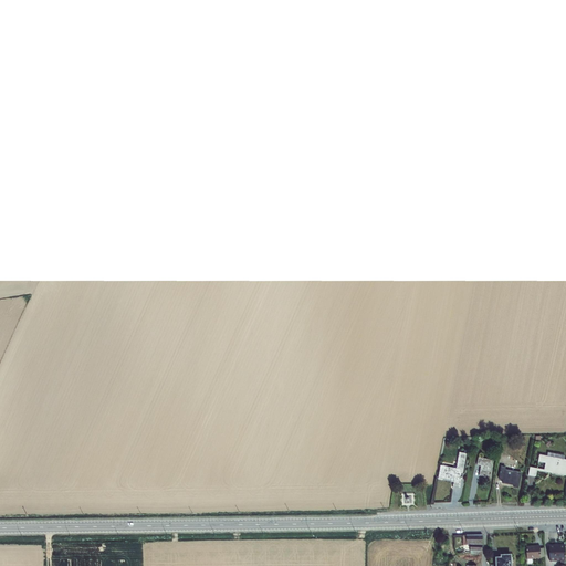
[(440,465),(438,480),(453,483),(453,486),(460,488),(467,454),(459,452),(456,469),(440,465)]
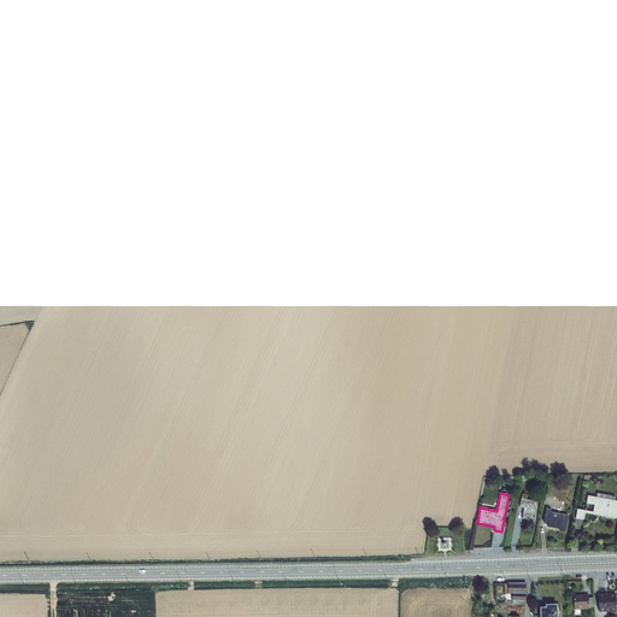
[(577,510),(576,518),(585,521),(586,513),(616,519),(616,515),(616,501),(610,500),(610,497),(597,494),(597,498),(588,497),(587,504),(594,505),(593,512),(577,510)]
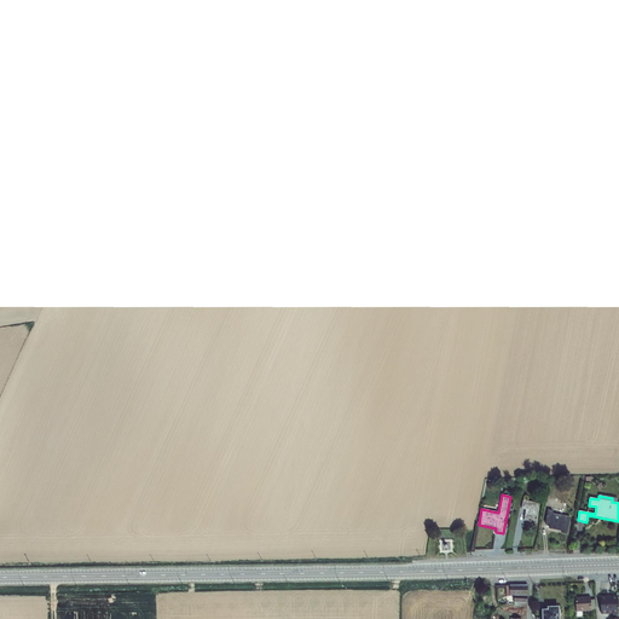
[(524,501),(521,509),(526,510),(524,521),(536,522),(539,503),(524,501)]
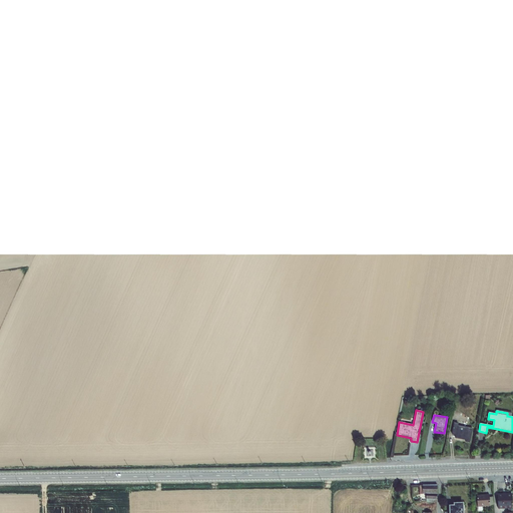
[(454,423),(452,435),(455,436),(455,438),(465,440),(465,442),(470,443),(472,428),(458,425),(458,424),(454,423)]
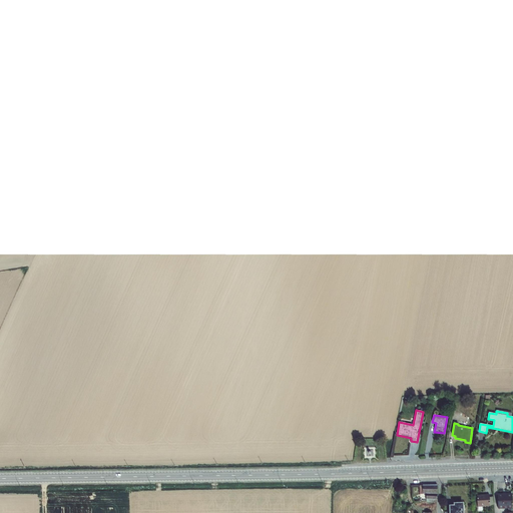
[(423,486),(419,486),(419,494),(423,494),(426,494),(426,499),(427,499),(426,502),(429,502),(429,503),(435,503),(435,500),(437,500),(437,485),(423,486)]
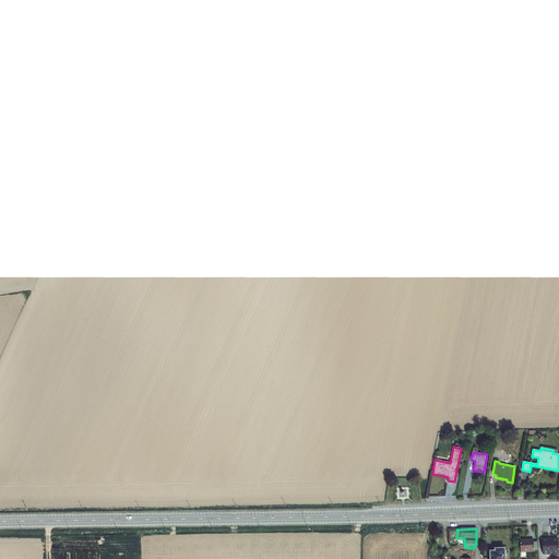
[(558,538),(543,538),(543,555),(555,555),(555,558),(550,558),(558,558),(558,555),(558,538)]
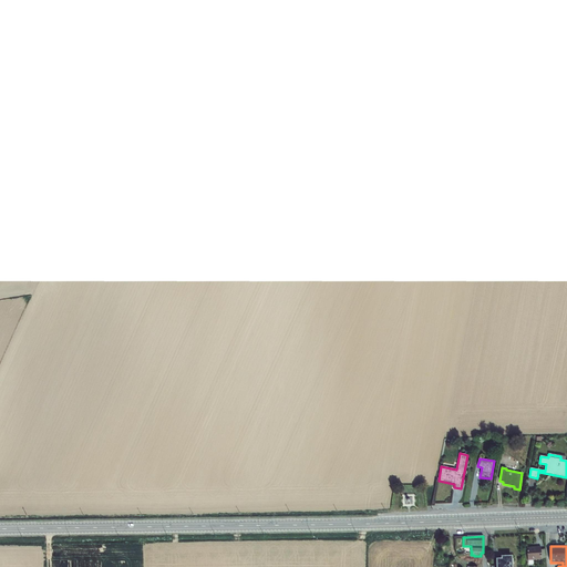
[(540,547),(527,548),(528,560),(542,559),(542,558),(546,558),(545,549),(540,549),(540,547)]
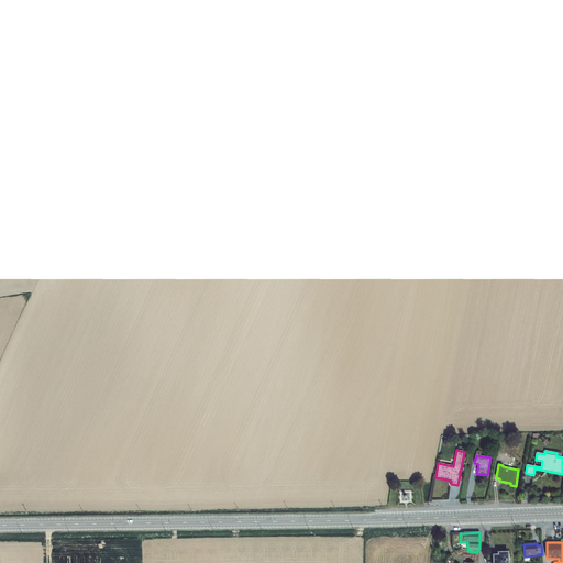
[(493,562),(488,562),(487,562),(508,562),(509,552),(498,552),(498,554),(493,554),(493,562)]
